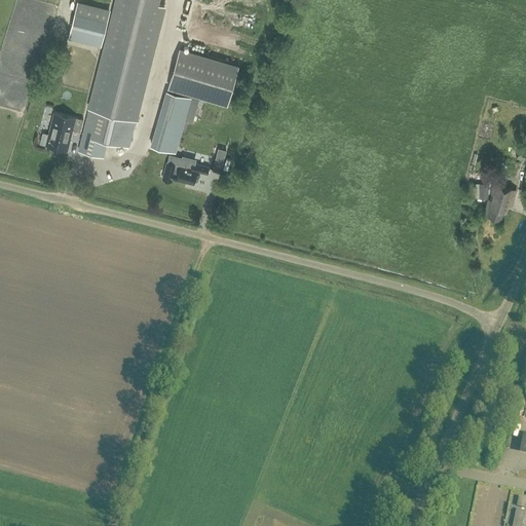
[(78,0),(68,39),(101,47),(111,9),(78,0)]
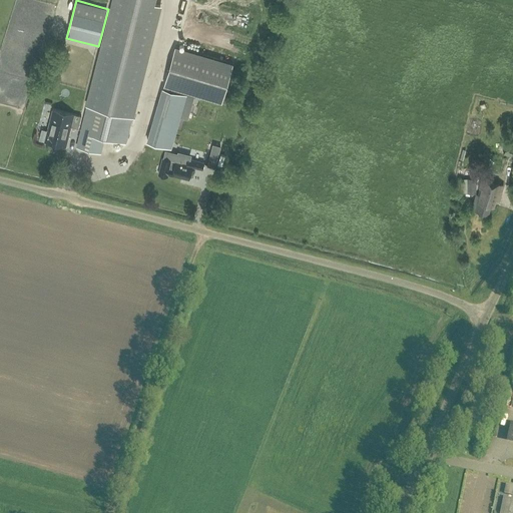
[(124,142),(146,57),(149,58),(162,6),(154,4),(155,0),(111,0),(101,46),(104,46),(82,131),(80,143),(94,147),(99,136),(124,142)]
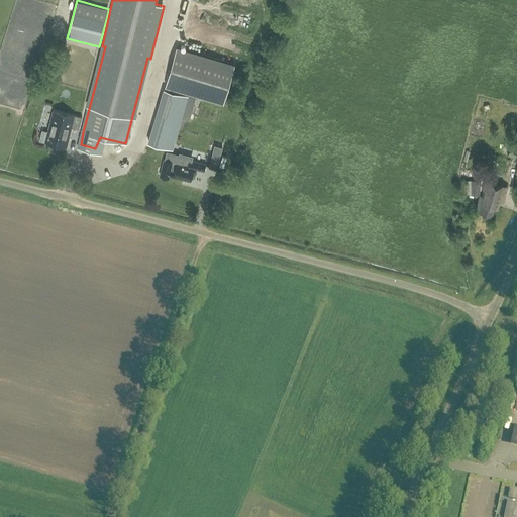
[(223,104),(235,64),(177,47),(166,87),(223,104)]
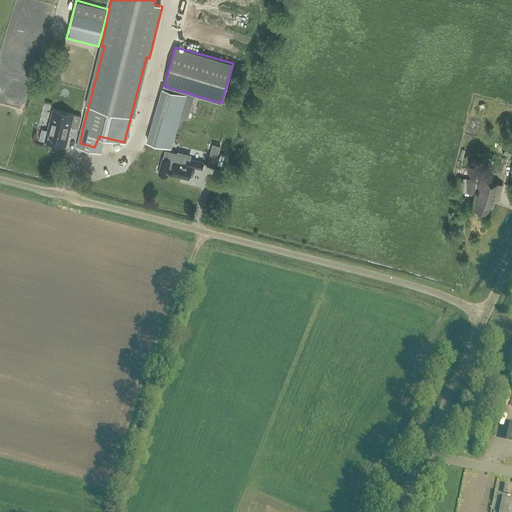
[(171,147),(185,98),(161,92),(147,141),(171,147)]
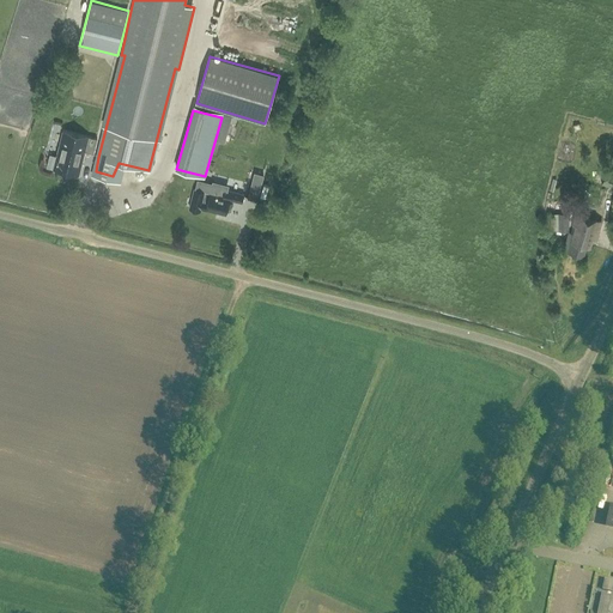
[(62,132),(60,144),(53,169),(77,175),(84,151),(93,153),(96,146),(97,140),(62,132)]
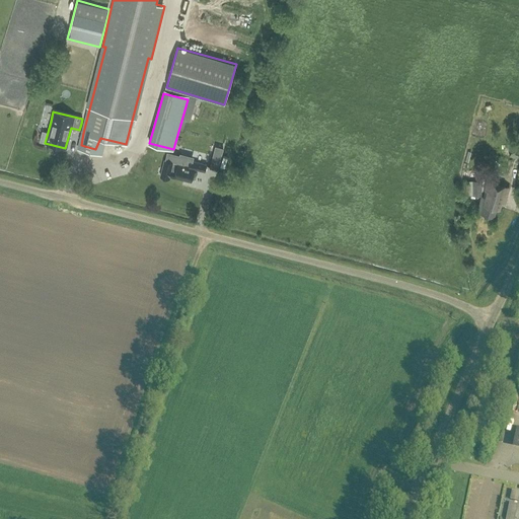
[(518,143),(510,141),(507,154),(518,157),(518,143)]
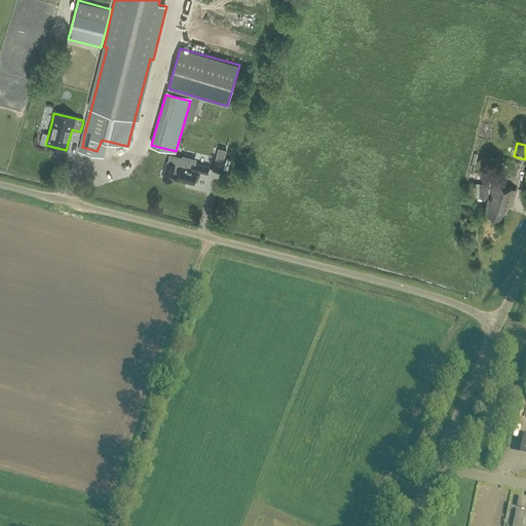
[(214,168),(223,170),(227,148),(218,147),(214,168)]
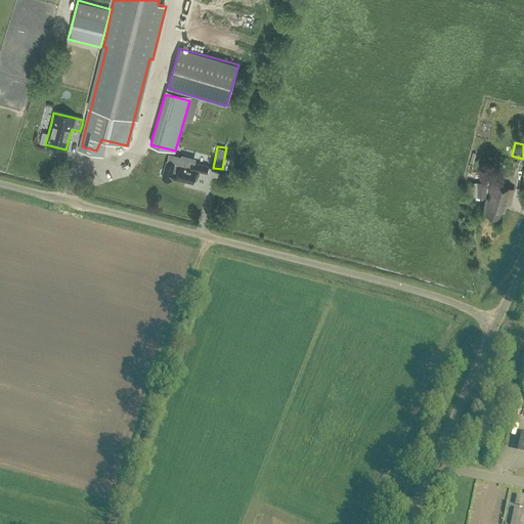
[(172,179),(176,180),(176,179),(192,183),(195,170),(207,173),(208,166),(192,162),(191,167),(166,161),(163,177),(172,180),(172,179)]
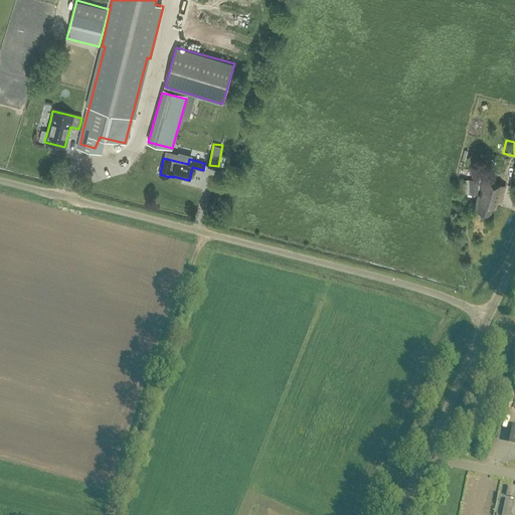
[(463,178),(464,193),(479,192),(479,177),(463,178)]
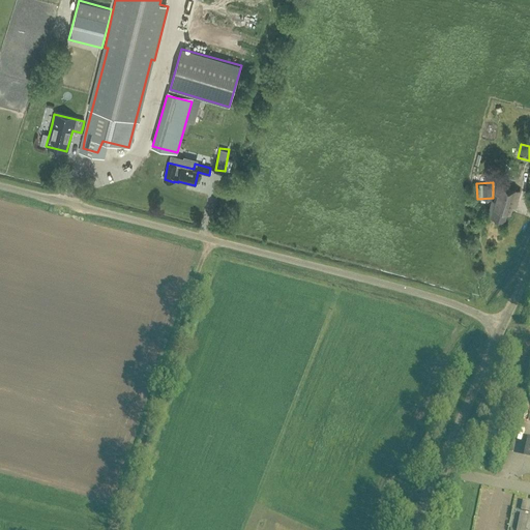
[(514,206),(519,188),(498,182),(492,207),(490,206),(487,216),(504,221),(506,211),(509,212),(511,205),(514,206)]
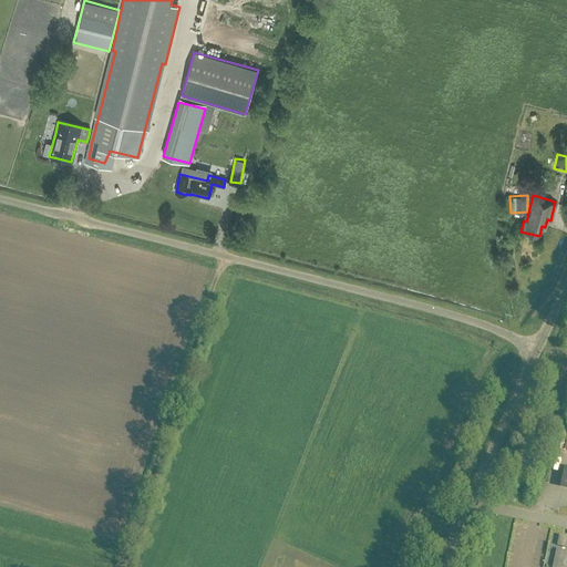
[(563,566),(566,550),(556,548),(553,566),(563,566)]
